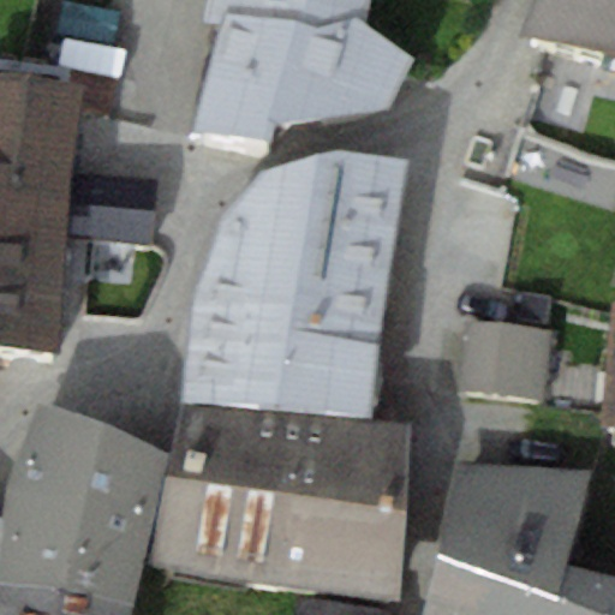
[(398,113),(415,58),(366,23),(370,0),(208,0),(204,24),(220,27),(191,133),(269,147),(278,126),(398,113)]
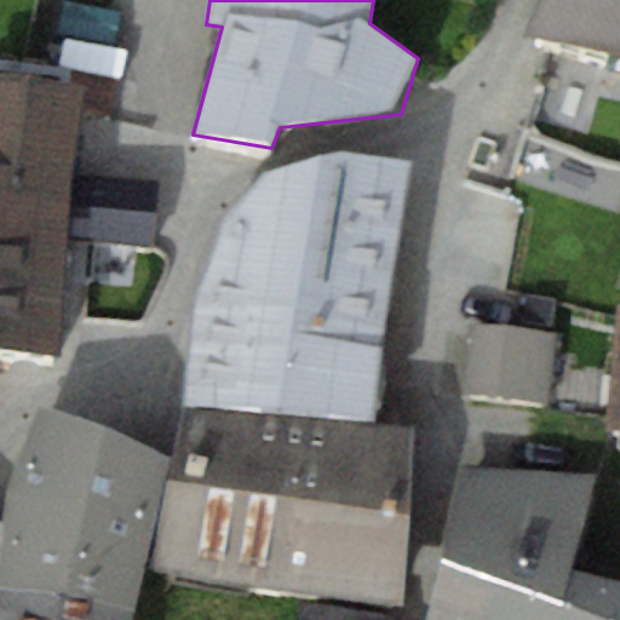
[(619,0),(543,0),(532,33),(619,51),(619,0)]
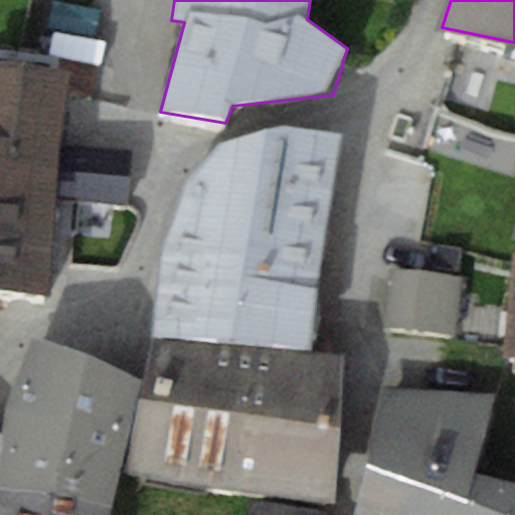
[(133,150),(68,144),(73,99),(53,97),(58,38),(0,32),(0,288),(50,294),(59,201),(128,207),(133,150)]
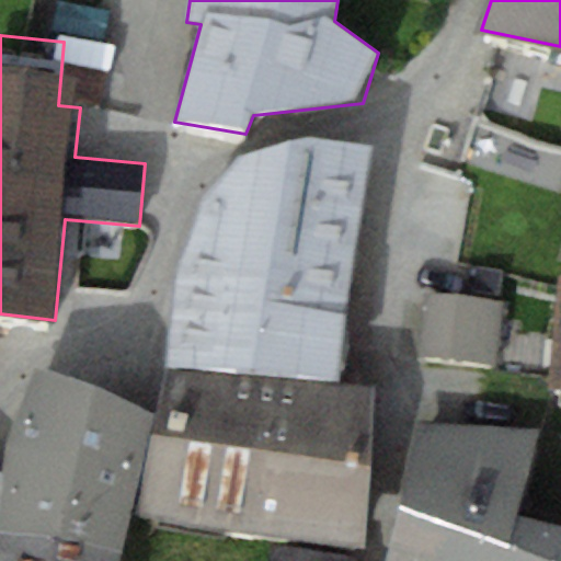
[(203,197),(175,271),(350,293),(369,147),(309,137),(241,157),(203,197)]
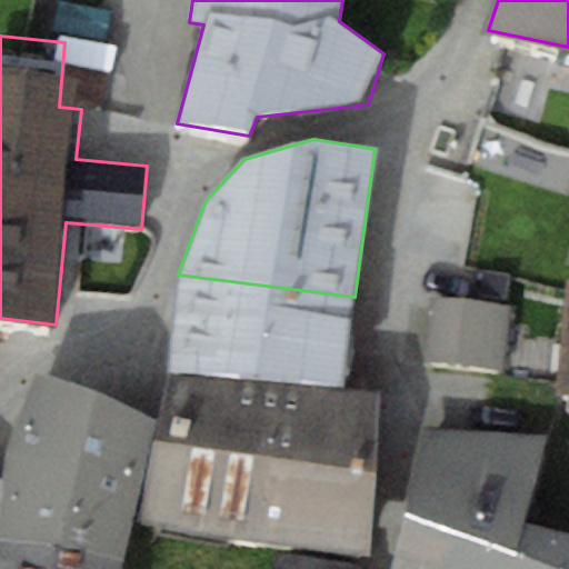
[(345,389),(355,297),(178,275),(169,372),(345,389)]
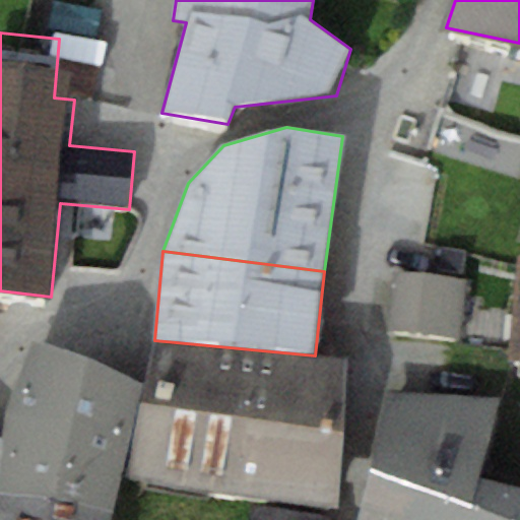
[(519,260),(507,358),(519,360),(519,260)]
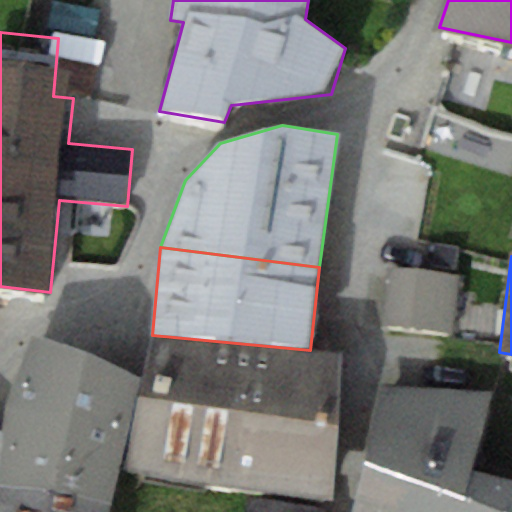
[(383,326),(455,332),(459,275),(388,269),(383,326)]
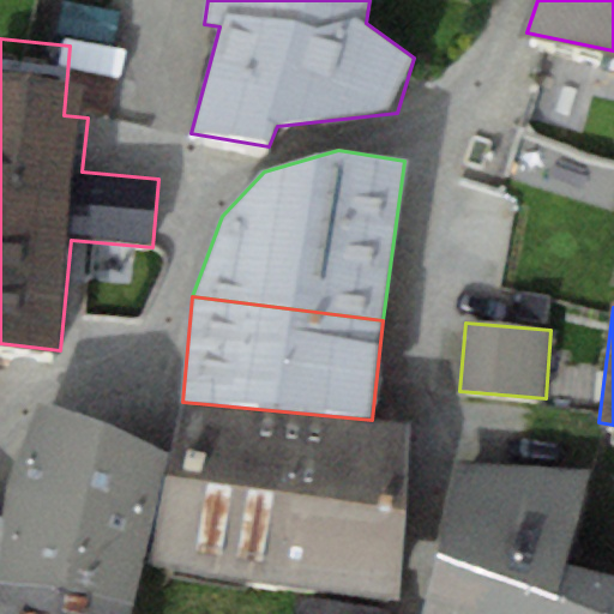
[(372,420),(182,402),(155,561),(398,596),(405,423),(372,420)]
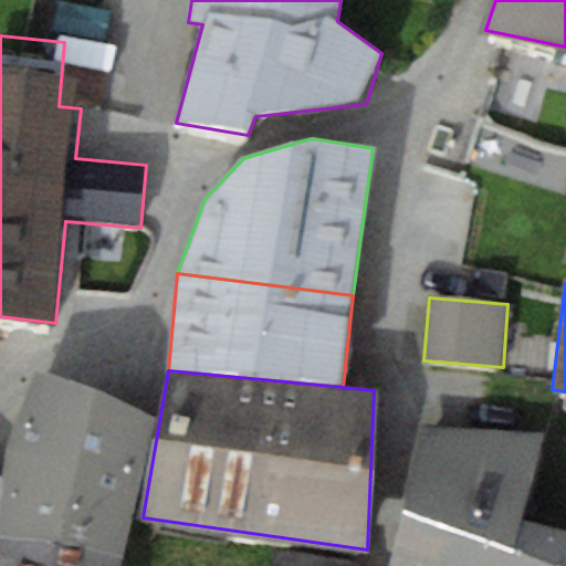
[(39,371),(7,451),(142,483),(154,417),(39,371)]
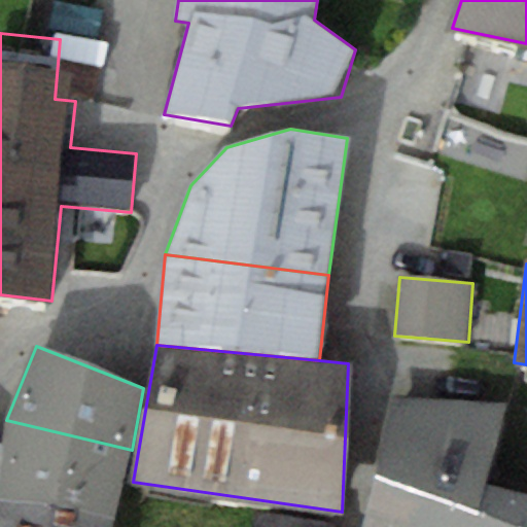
[(393,394),(380,459),(487,481),(506,402),(393,394)]
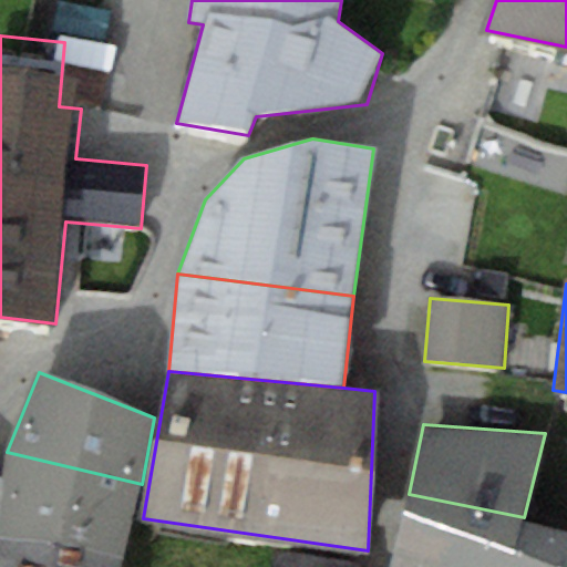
[(7,452),(0,497),(0,538),(127,560),(142,484),(7,452)]
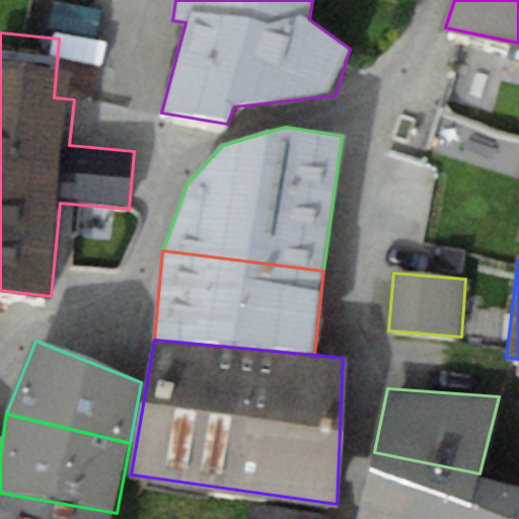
[(518,518),(518,486),(479,473),(374,452),(363,518),(518,518)]
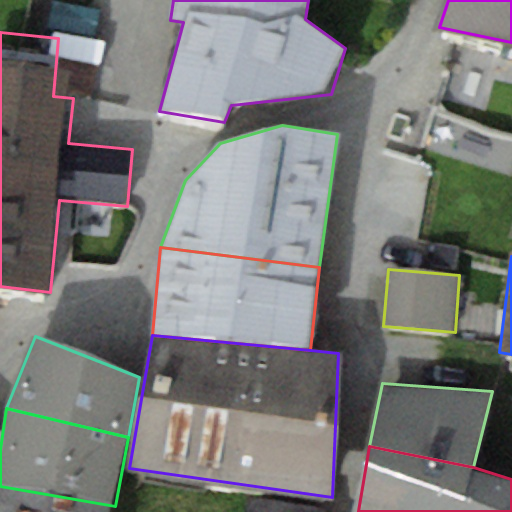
[(113,511),(115,506),(0,486),(0,511),(113,511)]
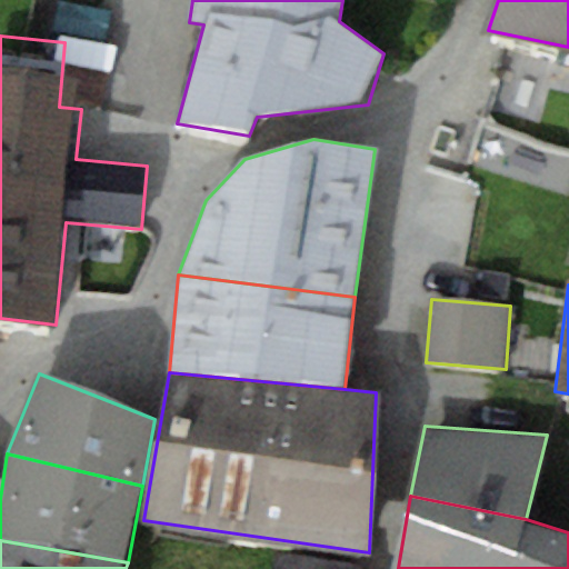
[(359,568),(359,567),(278,551),(272,568),(359,568)]
